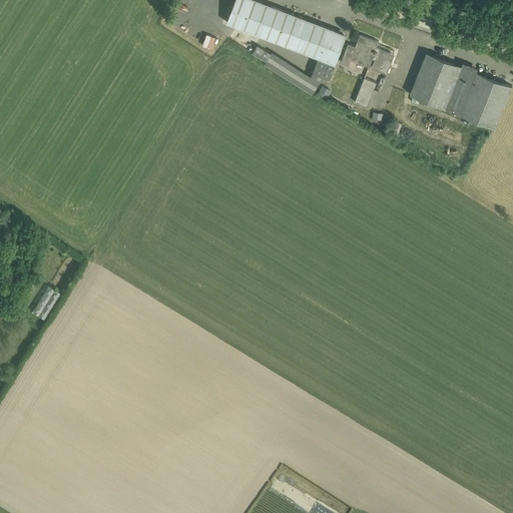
[(319,56),(313,72),(322,75),(329,78),(342,45),(335,42),(339,31),(258,0),(234,0),(227,21),(319,56)]
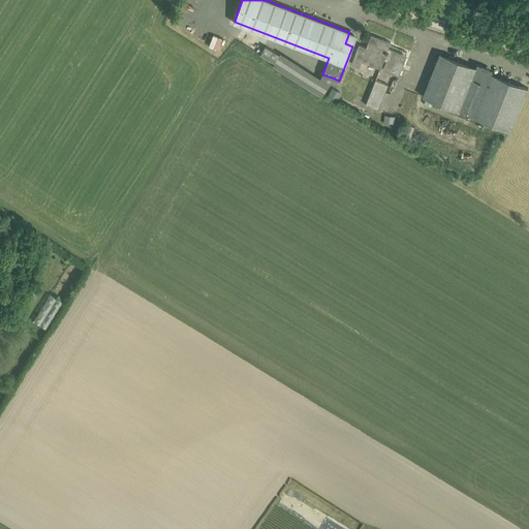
[(210,45),(219,50),(223,37),(213,34),(210,45)]
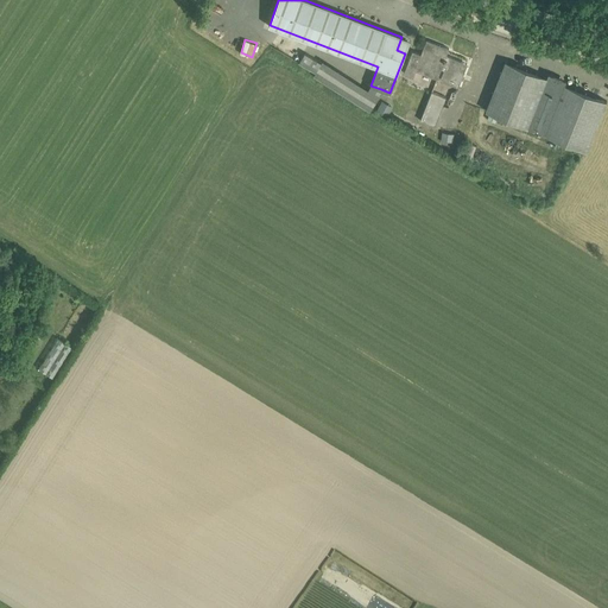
[(442,68),(445,69),(441,80),(458,86),(468,63),(447,55),(449,48),(428,39),(422,54),(413,51),(405,73),(413,76),(416,69),(438,78),(442,68)]
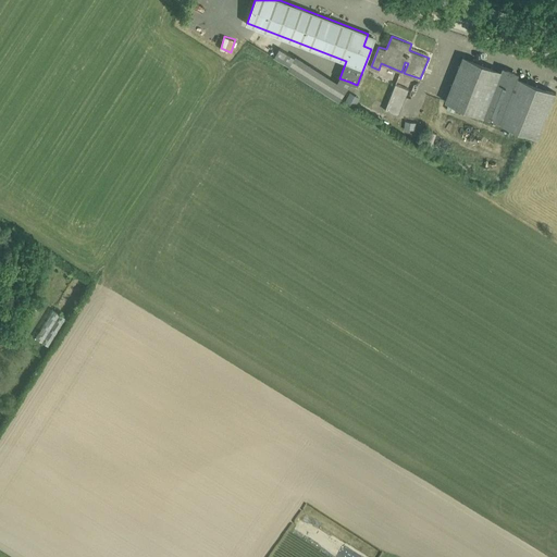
[(289,66),(292,63),(295,59),(295,57),(280,48),(274,58),(289,66)]
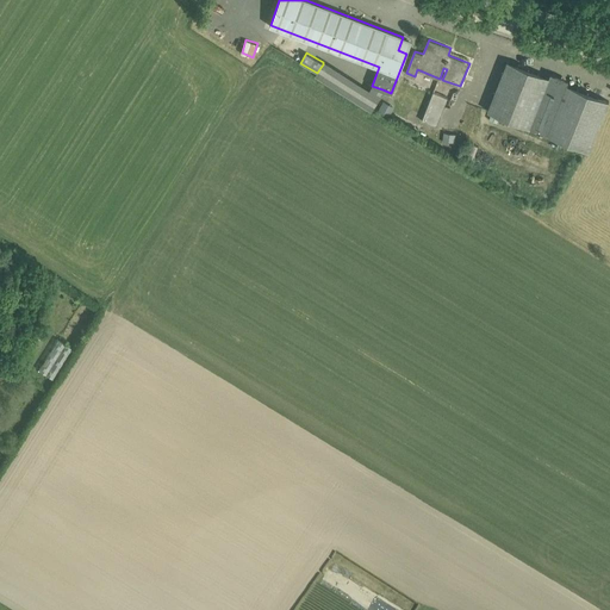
[(508,62),(489,111),(530,128),(530,126),(548,134),(547,135),(589,150),(609,101),(567,85),(566,86),(548,79),(549,78),(508,61),(508,62)]
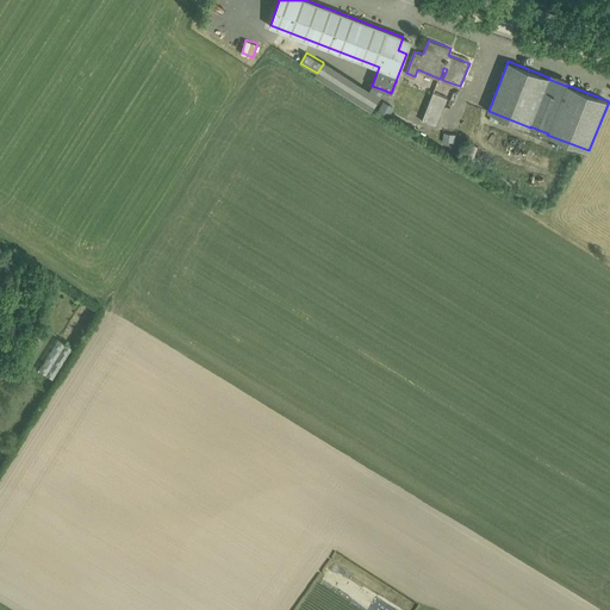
[(434,92),(422,120),(436,126),(448,97),(434,92)]
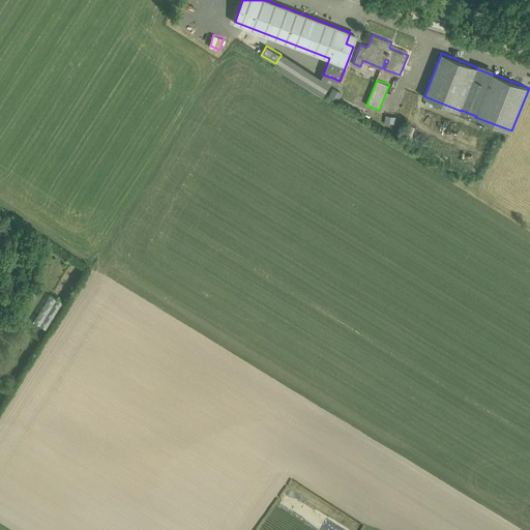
[(332,87),(329,96),(340,99),(343,91),(332,87)]
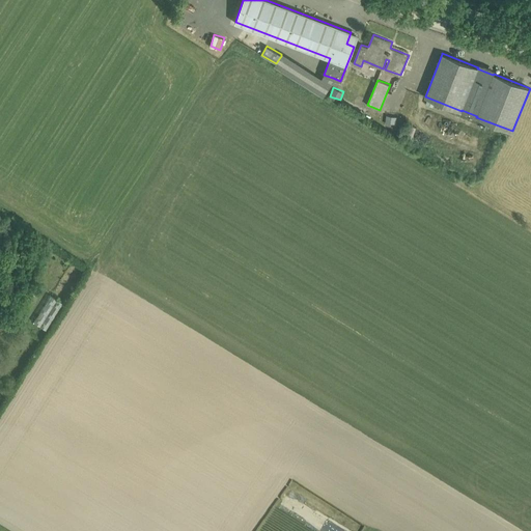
[(396,124),(397,116),(387,115),(386,123),(396,124)]
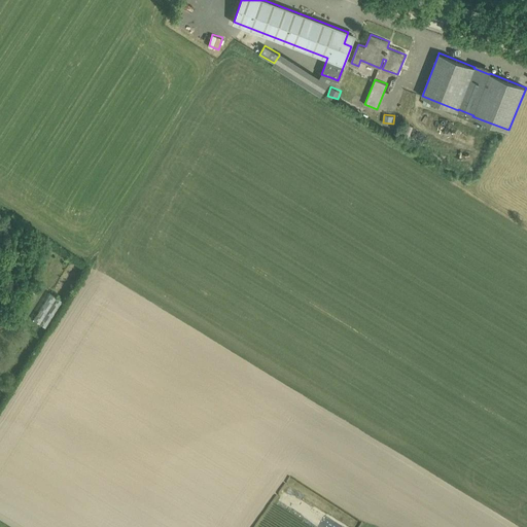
[(19,304),(27,309),(37,293),(29,287),(19,304)]
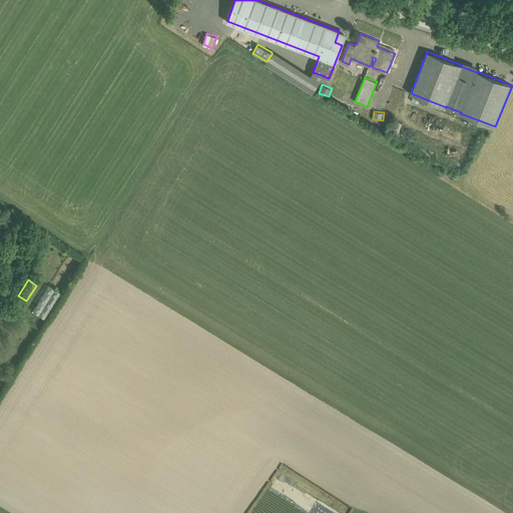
[(44,318),(61,292),(49,284),(32,310),(44,318)]
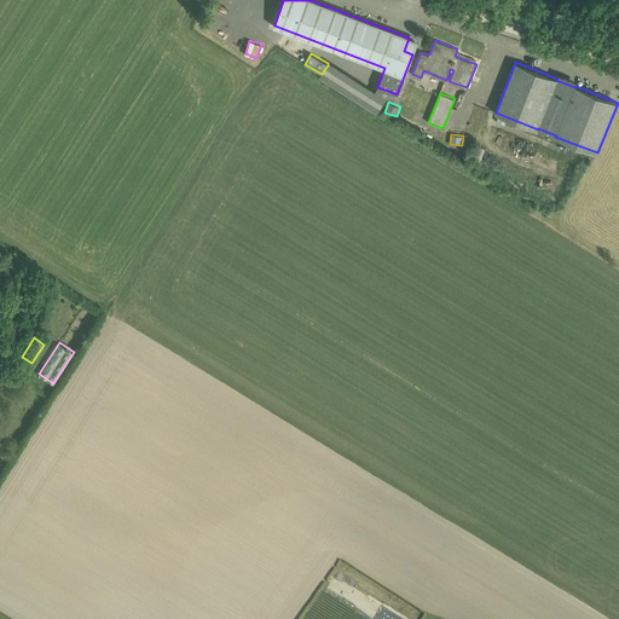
All buildings are outlined.
